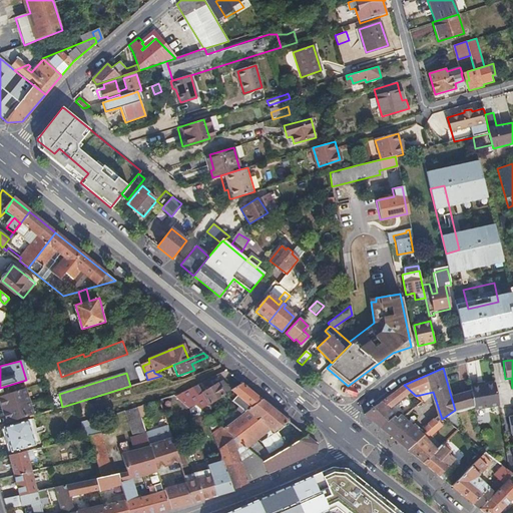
[(224,394),(228,392),(222,381),(217,383),(224,394)]
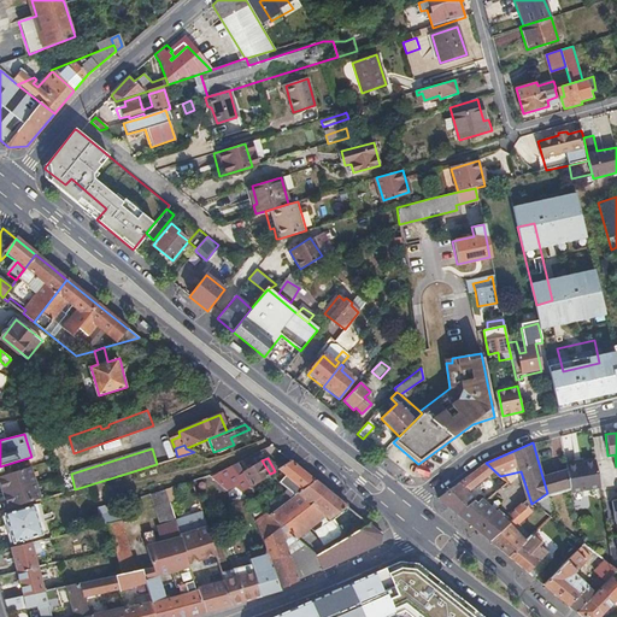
[(253,483),(270,474),(262,460),(242,471),(250,486),(253,483)]
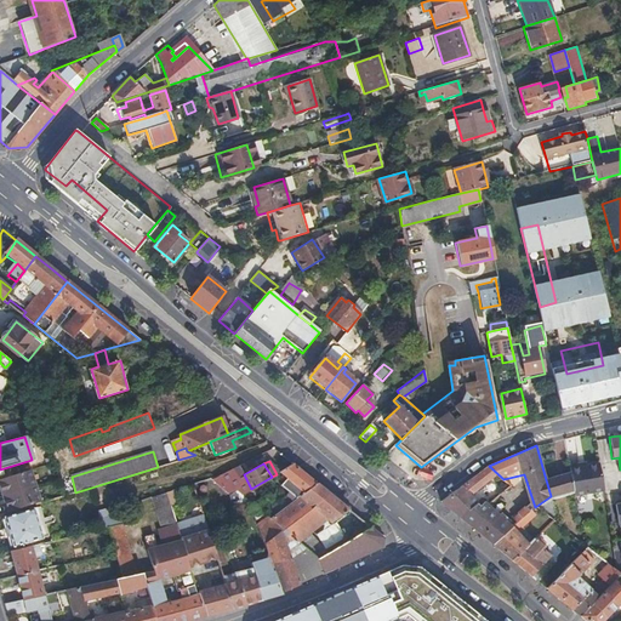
[(265,514),(271,520),(318,485),(292,465),(279,473),(285,479),(280,484),(290,494),(286,496),(288,497),(265,514)]
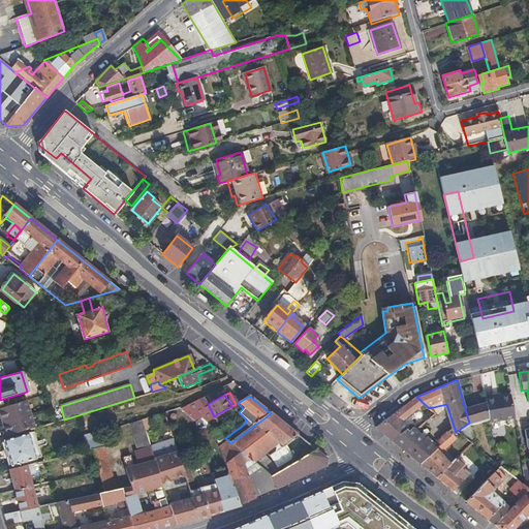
[(514,417),(510,396),(500,398),(495,399),(494,396),(486,397),(487,402),(491,421),(514,417)]
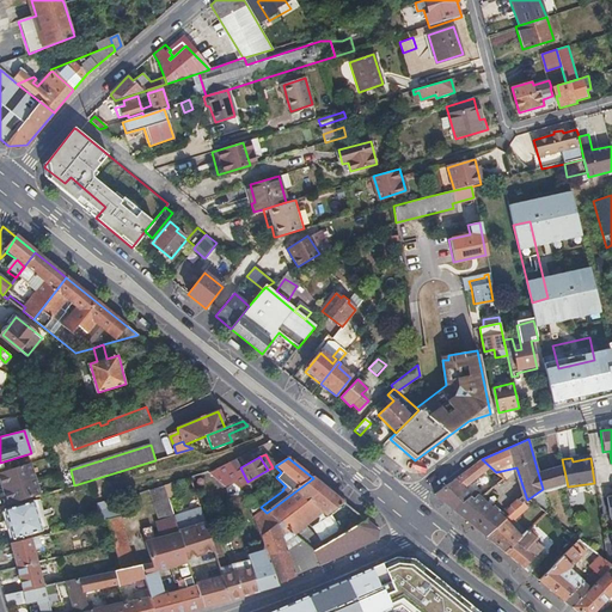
[(496,472),(482,459),(458,477),(467,490),(485,478),(496,491),(506,483),(496,472)]
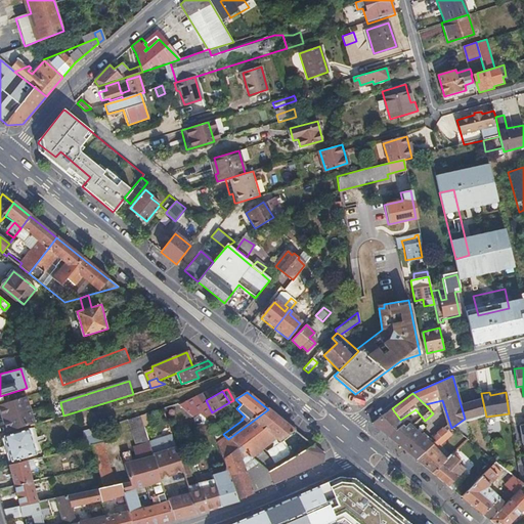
[(0,404),(0,405),(4,419),(32,410),(28,396),(0,404)]
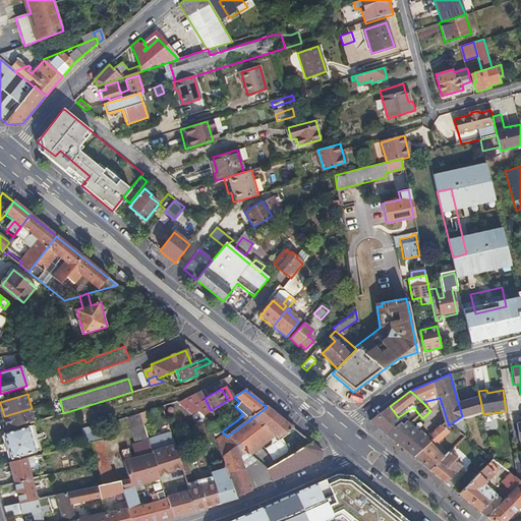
[(208,412),(194,394),(185,399),(197,410),(201,415),(203,415),(208,412)]
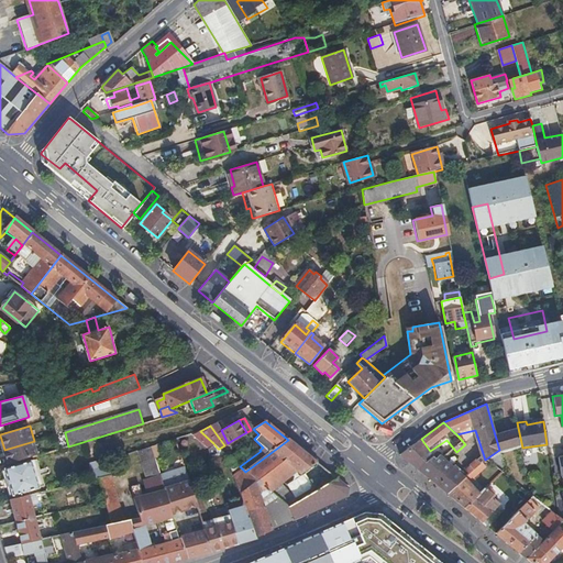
[(518,446),(516,428),(494,431),(499,450),(518,446)]
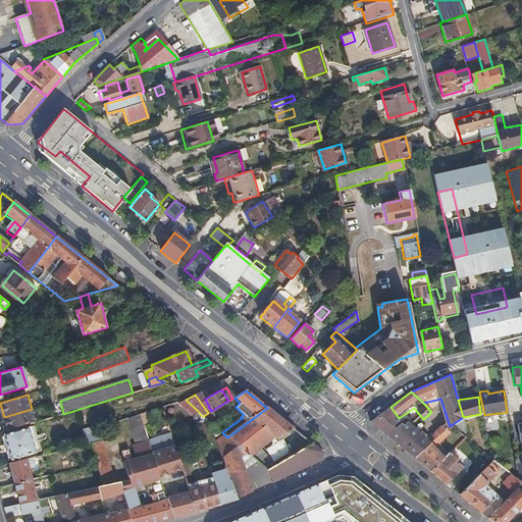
[(198,411),(186,400),(184,401),(177,402),(192,414),(192,415),(198,411)]
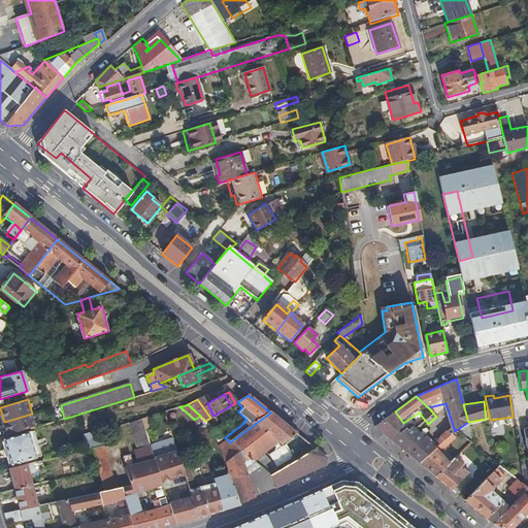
[(56,422),(64,419),(61,405),(52,408),(56,422)]
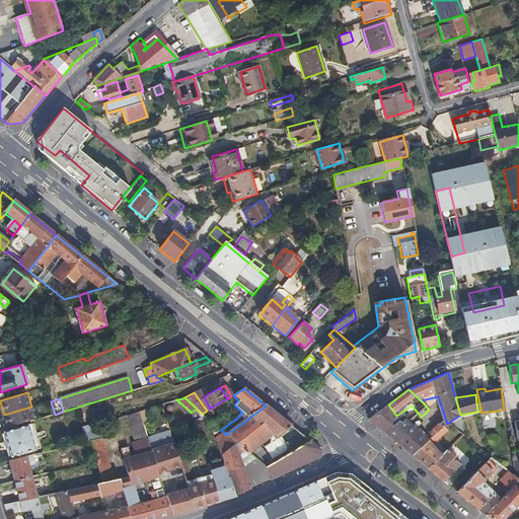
[(396,416),(388,404),(368,420),(385,434),(400,423),(396,416)]
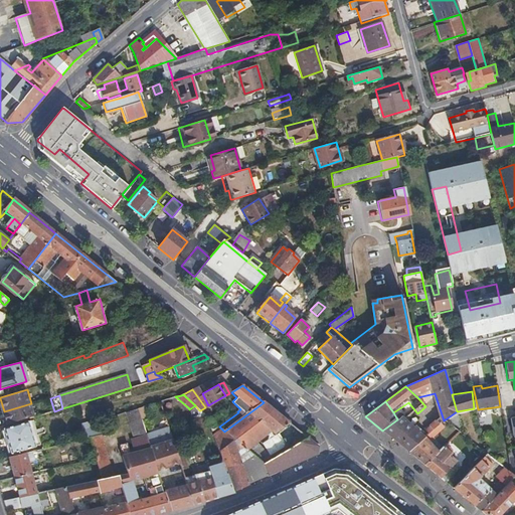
[(224,432),(246,451),(255,444),(245,434),(260,422),(270,432),(275,436),(290,423),(264,402),(224,432)]
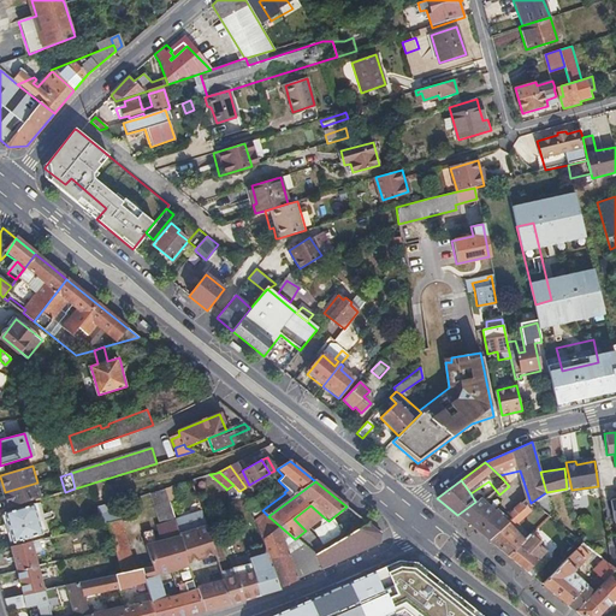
[(37,483),(5,492),(10,509),(42,498),(37,483)]
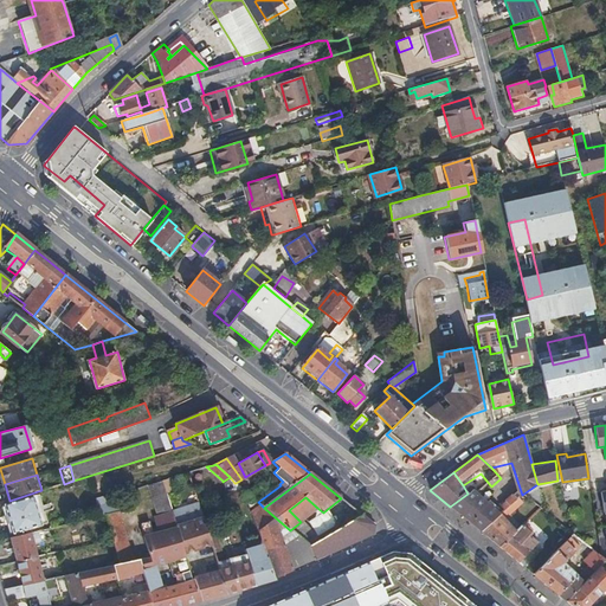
[(245,477),(242,479),(236,483),(240,487),(252,481),(249,475),(245,477)]
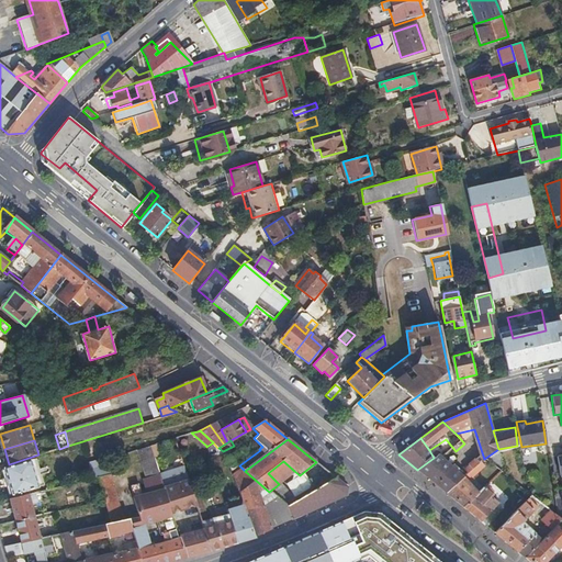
[(217,448),(213,442),(206,447),(209,453),(217,448)]
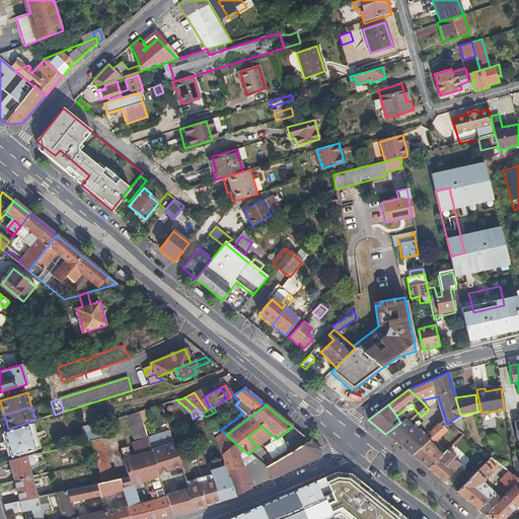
[(432,413),(429,410),(421,417),(411,424),(414,427),(432,413)]
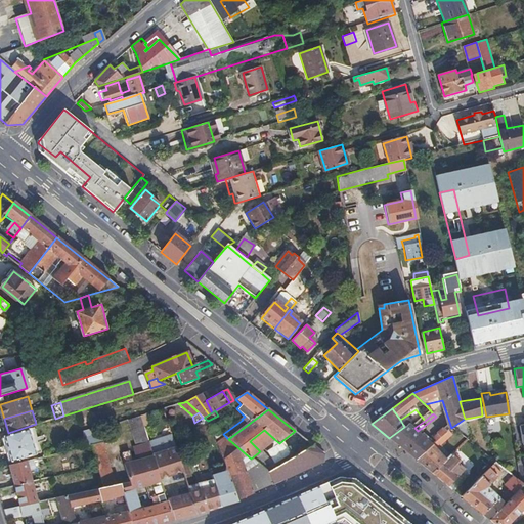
[(149,443),(140,416),(129,420),(137,446),(149,443)]
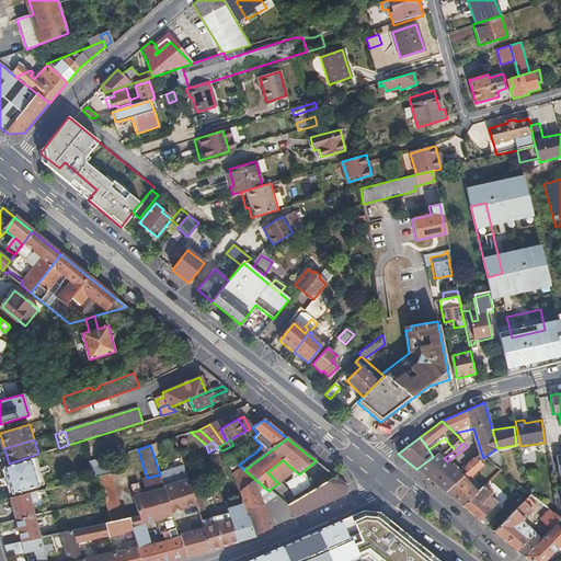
[(433,457),(416,469),(446,492),(467,478),(447,461),(444,458),(438,454),(433,457)]
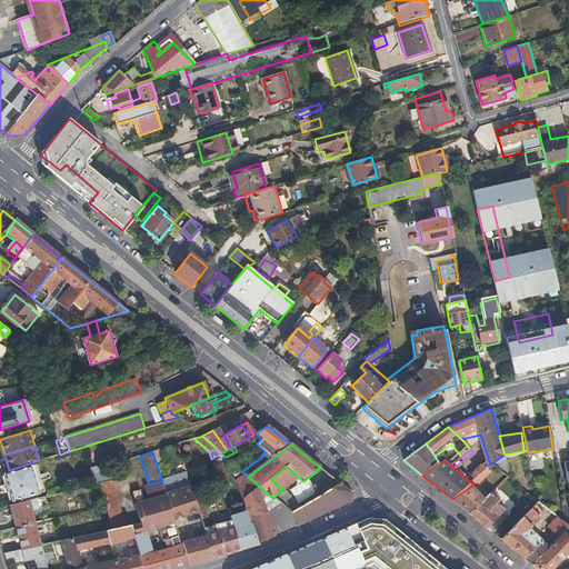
[(257,542),(273,536),(265,512),(279,505),(272,498),(248,477),(242,471),(232,462),(229,465),(249,521),(257,542)]
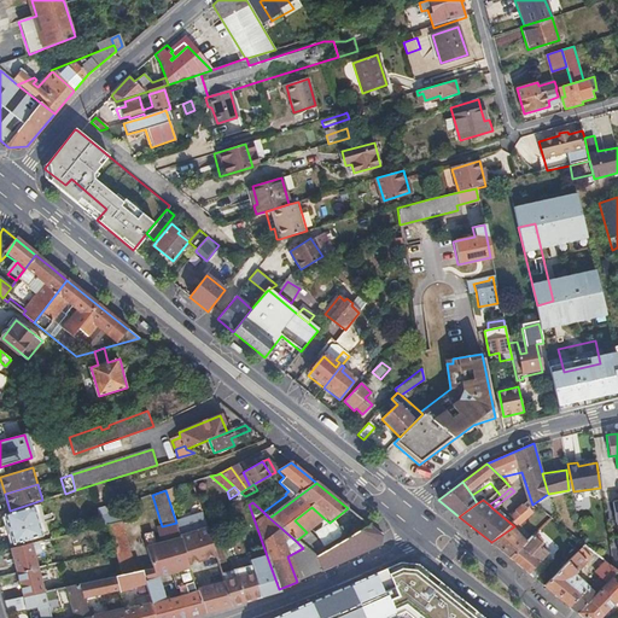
[(42,535),(34,506),(3,517),(12,544),(42,535)]
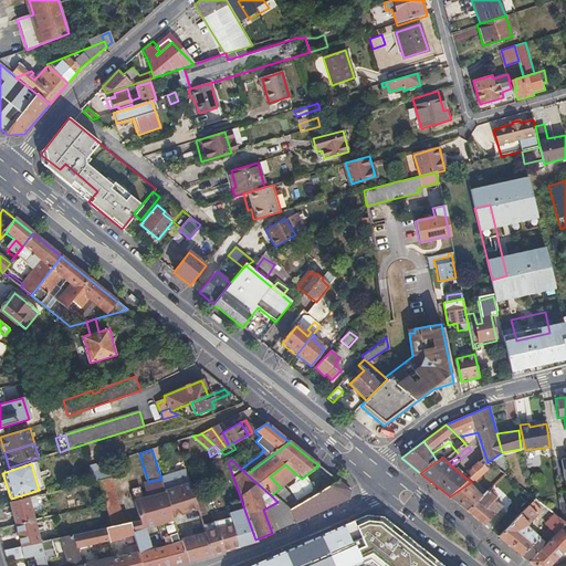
[(112,477),(113,477),(111,468),(102,470),(100,464),(91,467),(94,481),(97,480),(112,477)]
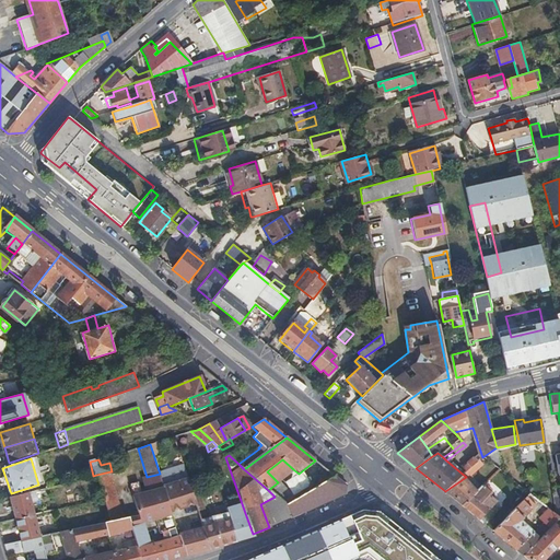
[(267,471),(278,482),(293,469),(282,459),(267,471)]
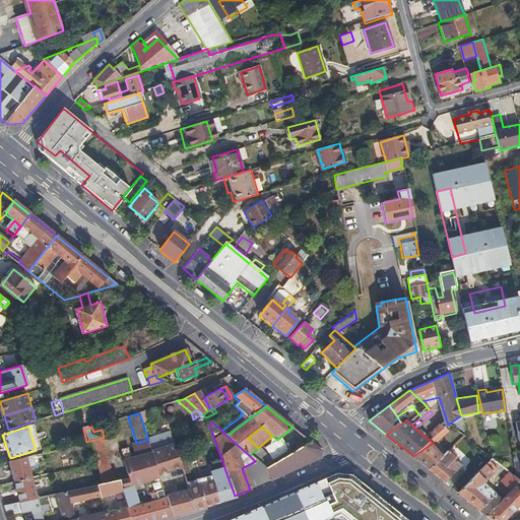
[(291,452),(310,442),(302,436),(286,448),(291,452)]
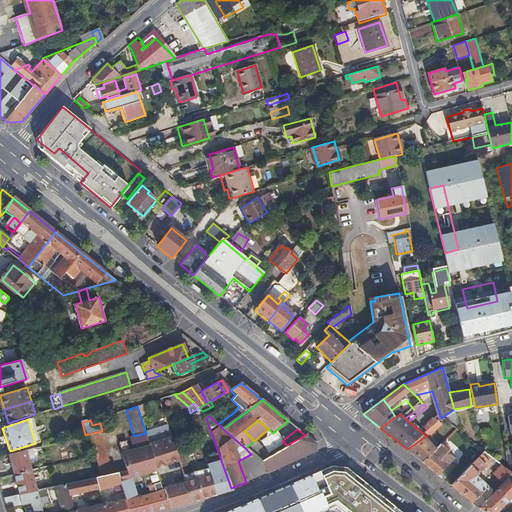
[(88,434),(95,456),(101,476),(113,473),(101,431),(88,434)]
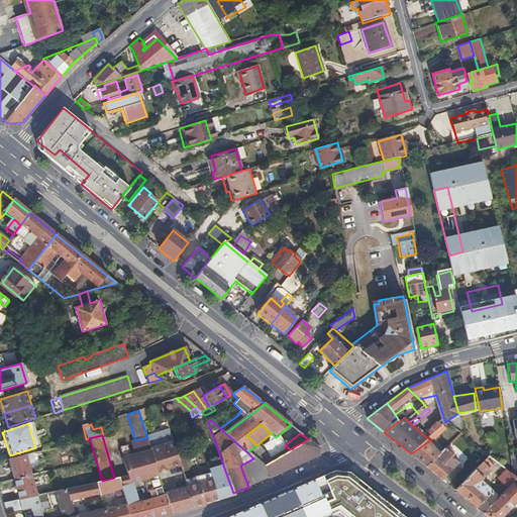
[(150,447),(147,437),(135,440),(118,445),(122,457),(151,449),(150,447)]
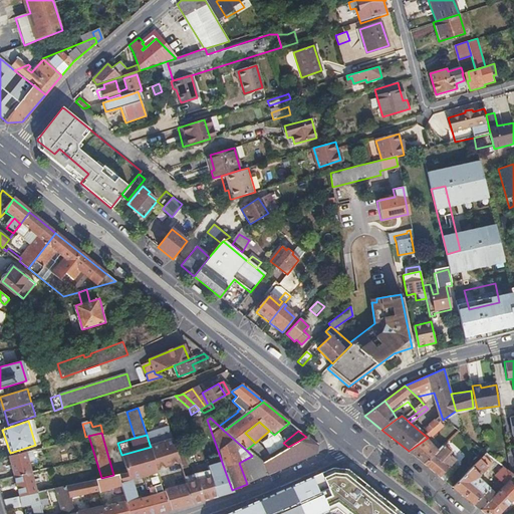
[(258,465),(265,476),(316,453),(317,446),(306,437),(288,447),(258,465)]
